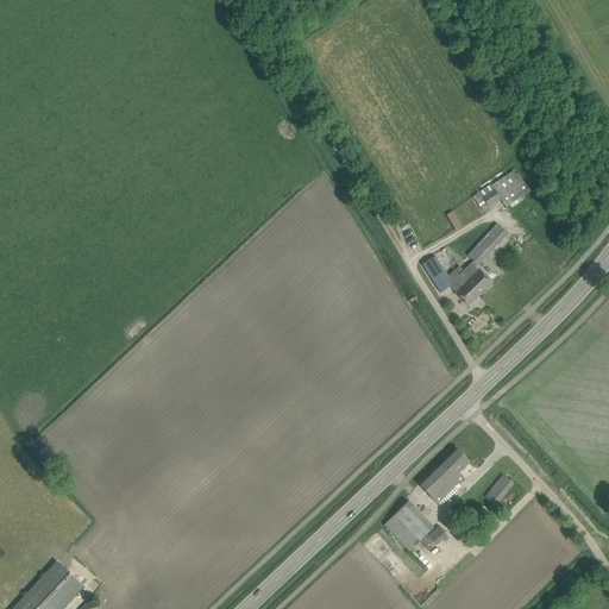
[(527,202),(523,196),(529,193),(528,189),(534,186),(519,161),(513,164),(516,169),(491,186),(490,184),(472,196),(482,212),(501,200),(506,208),(518,200),(521,206),(527,202)]
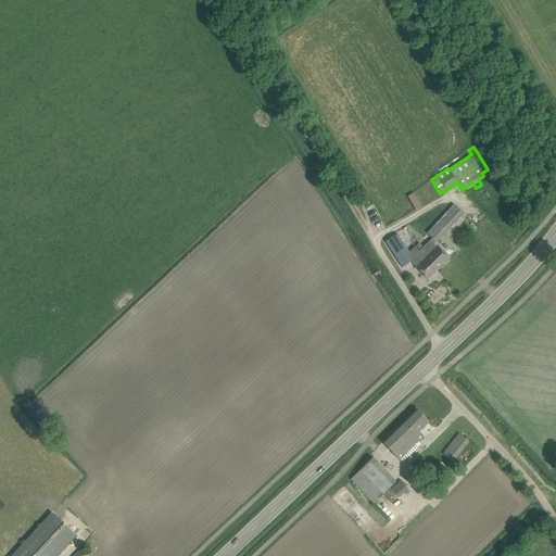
[(412,193),(406,197),(415,211),(420,207),(412,193)]
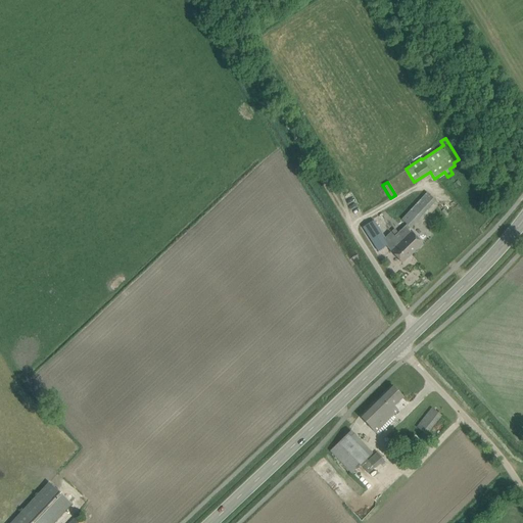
[(427,193),(401,221),(407,225),(411,228),(436,201),(427,193)]
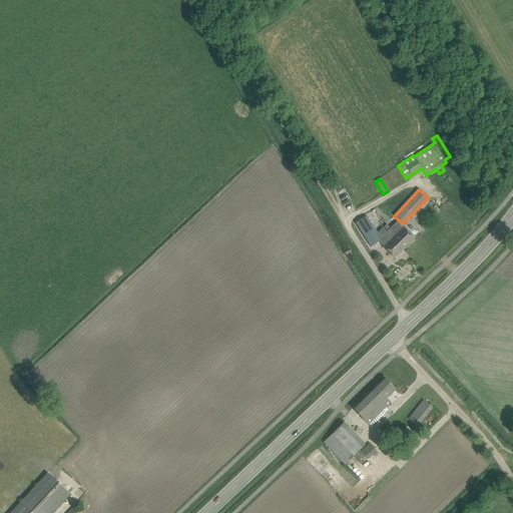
[(356,223),(371,246),(380,241),(376,235),(378,233),(367,216),(356,223)]
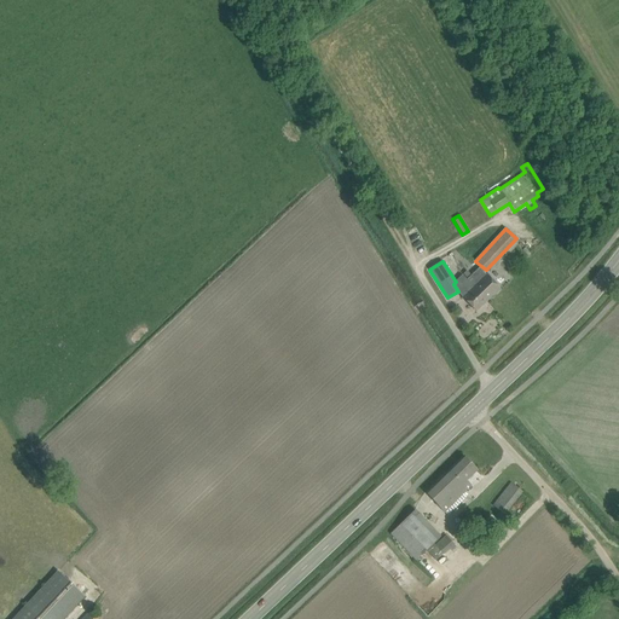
[(472,284),(470,285),(486,301),(499,289),(495,283),(495,282),(493,283),(484,272),(486,270),(481,266),(467,279),(472,284)]
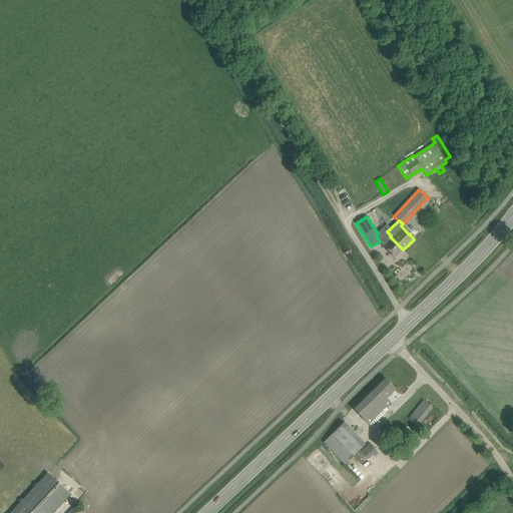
[(403,249),(390,236),(381,244),(395,259),(403,249)]
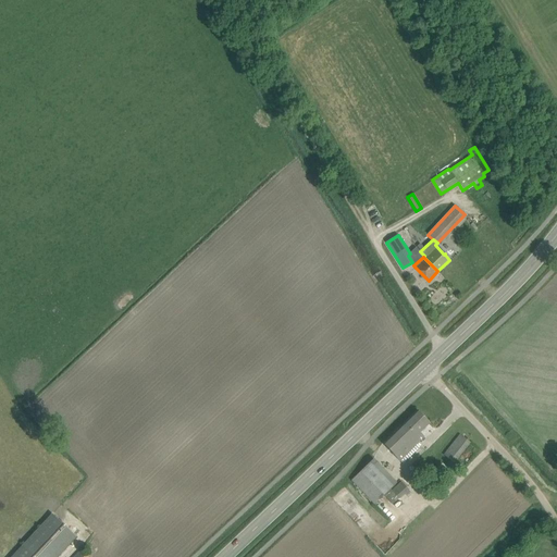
[(410,442),(415,446),(424,437),(420,433),(430,423),(417,410),(403,424),(416,437),(410,442)]
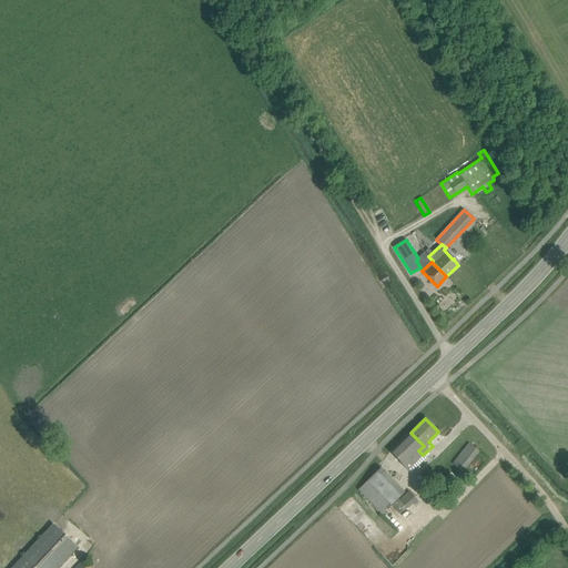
[(391,453),(407,470),(423,455),(418,450),(424,446),(411,433),(391,453)]
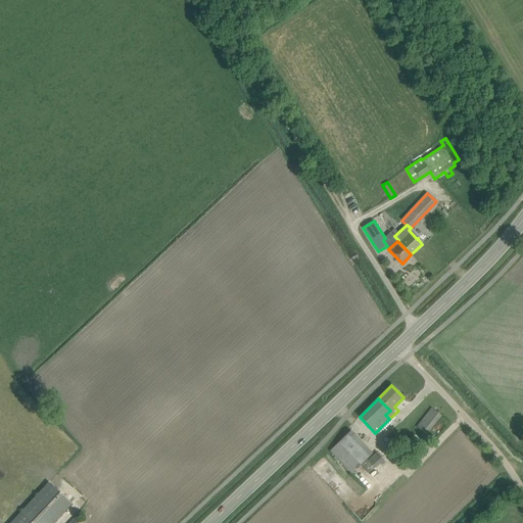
[(417,428),(426,435),(441,416),(432,409),(417,428)]
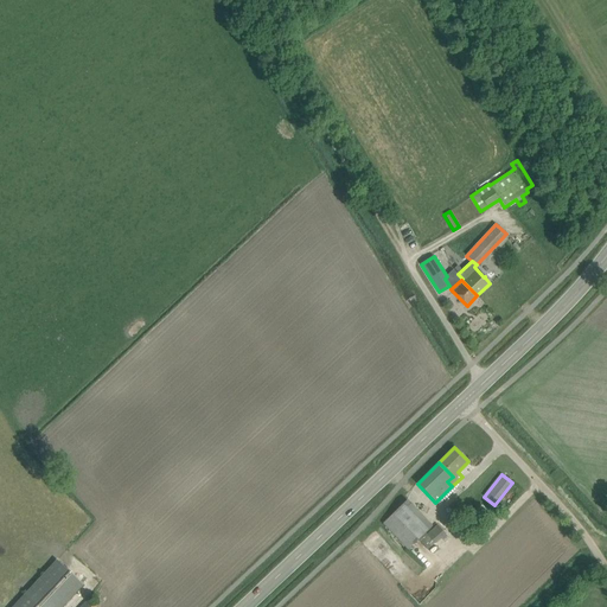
[(419,540),(394,515),(383,524),(391,532),(408,550),(419,540)]
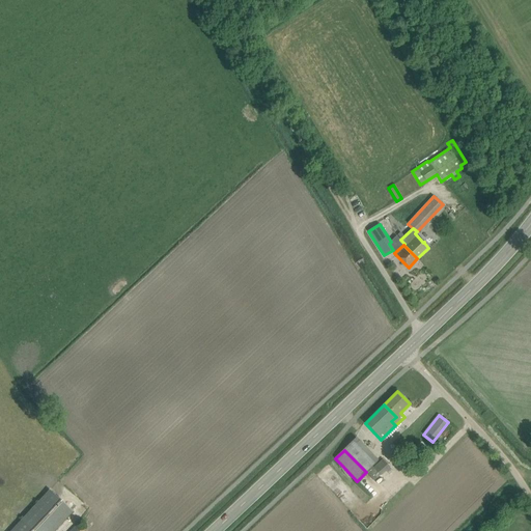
[(389,468),(390,468),(383,459),(367,474),(373,481),(380,475),(381,476),(386,471),(389,473),(391,471),(389,468)]
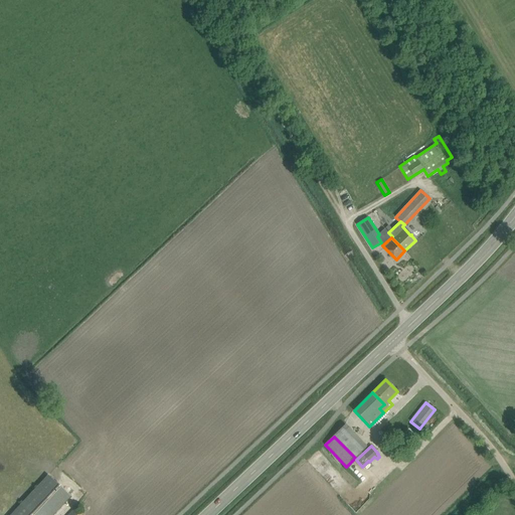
[(52,514),(70,496),(48,476),(11,514),(52,514)]
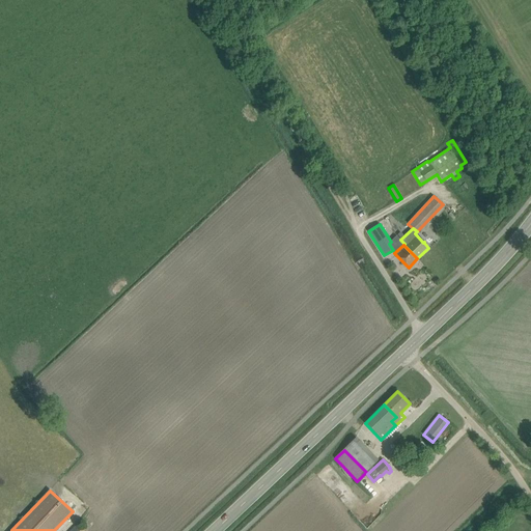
All buildings are outlined.
